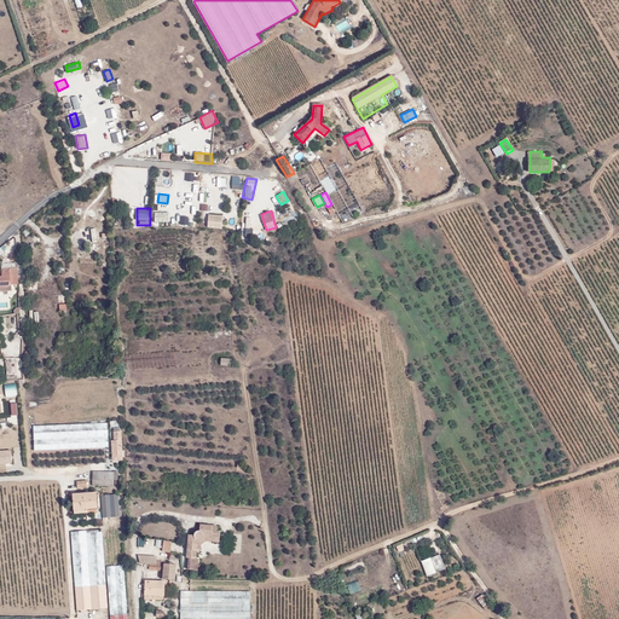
[(155,212),(155,221),(169,221),(169,212),(155,212)]
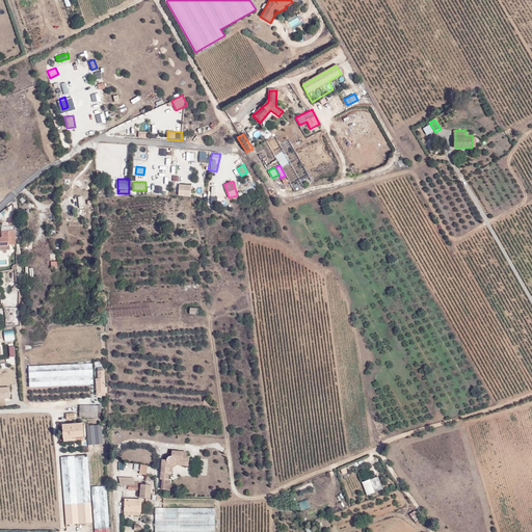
[(191,196),(192,185),(180,183),(178,195),(191,196)]
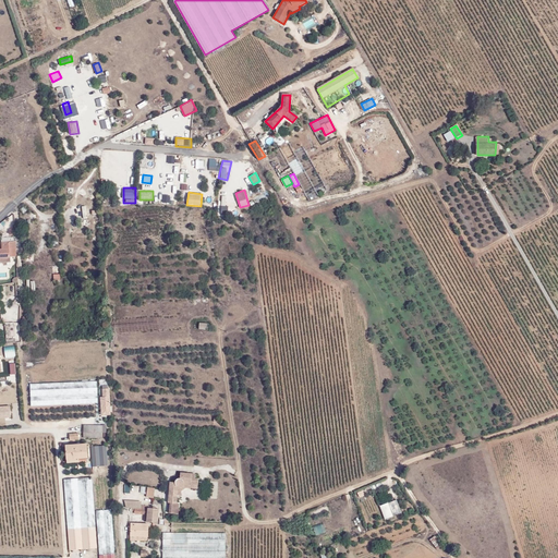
[(162,203),(176,204),(176,201),(171,201),(171,195),(162,194),(162,203)]
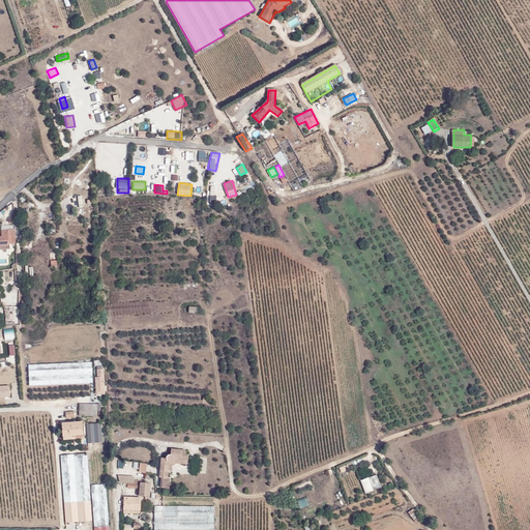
[(28,198),(24,195),(19,199),(23,203),(28,198)]
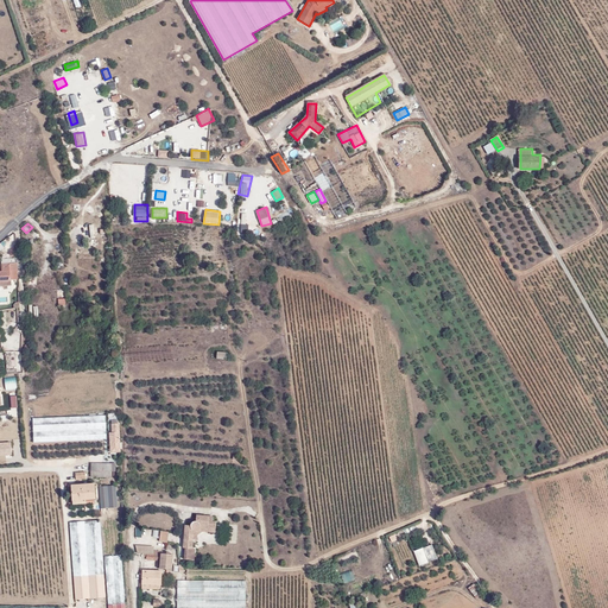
[(248,235),(247,226),(238,227),(239,235),(248,235)]
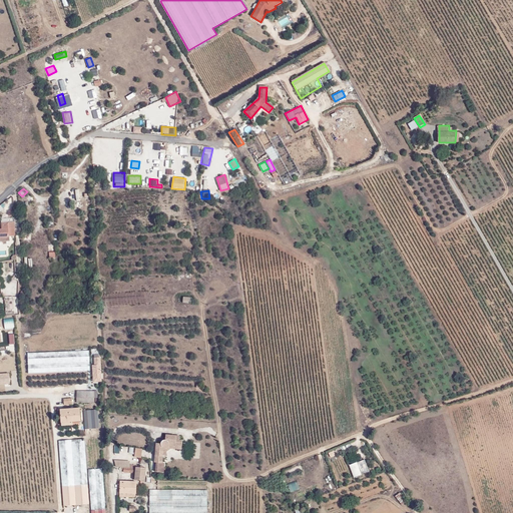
[(0,236),(8,236),(8,222),(1,222),(1,228),(0,228),(0,236)]
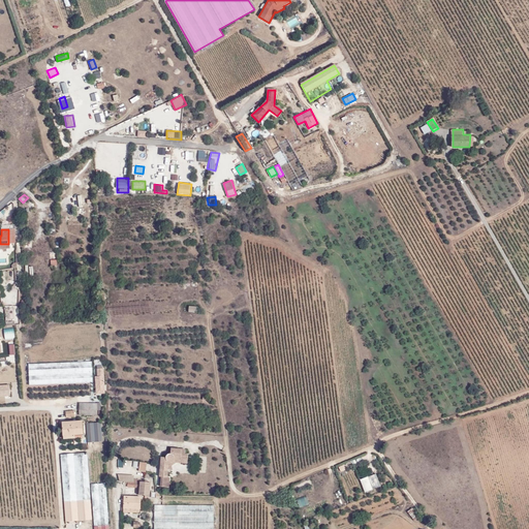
[(28,352),(30,384),(93,381),(92,362),(101,361),(100,325),(51,328),(52,351),(28,352)]
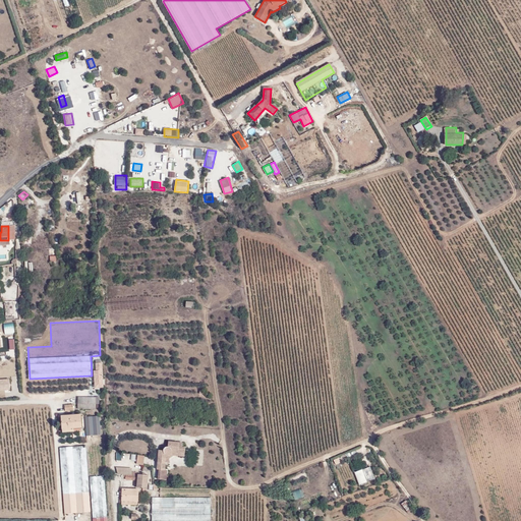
[(5,334),(14,333),(13,323),(4,323),(5,334)]
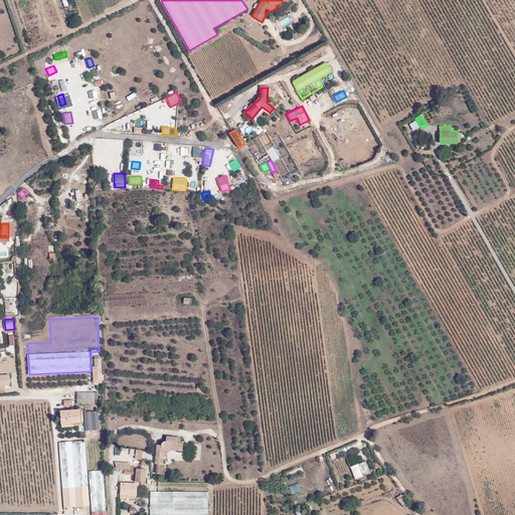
[(0,373),(0,385),(10,384),(9,373),(0,373)]
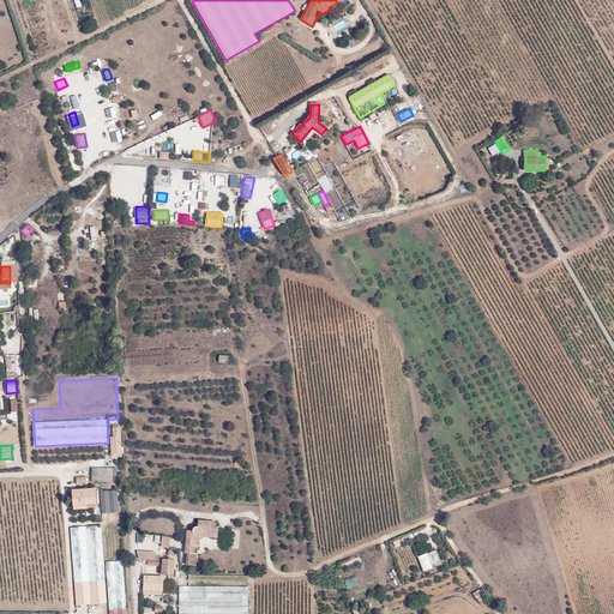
[(118,463),(116,445),(35,451),(36,469),(118,463)]
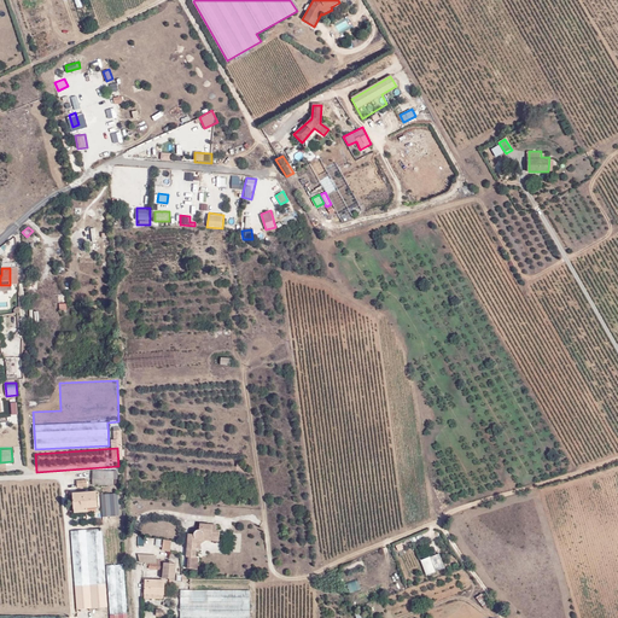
[(114,471),(114,472),(93,471),(93,485),(114,485),(114,479),(118,479),(118,471),(114,471)]
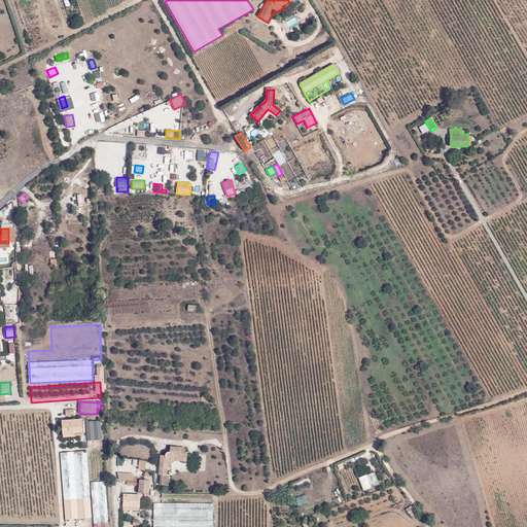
[(82,419),(62,421),(63,433),(74,432),(83,431),(82,419)]
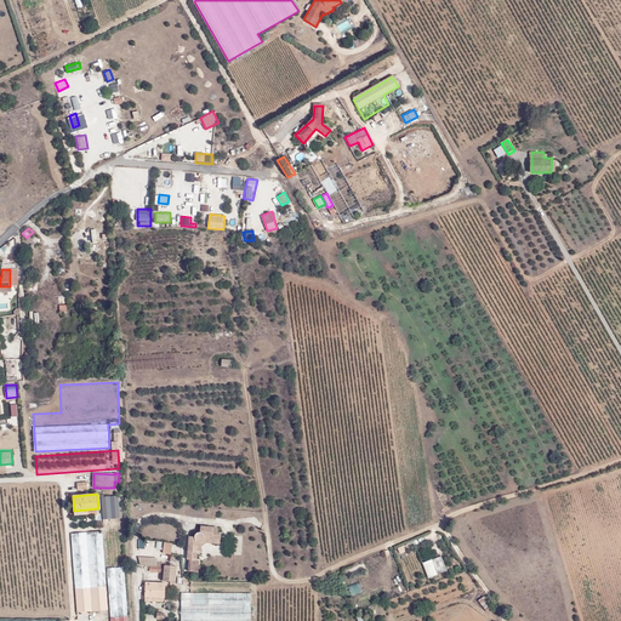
[(126,620),(120,497),(104,499),(110,620),(126,620)]
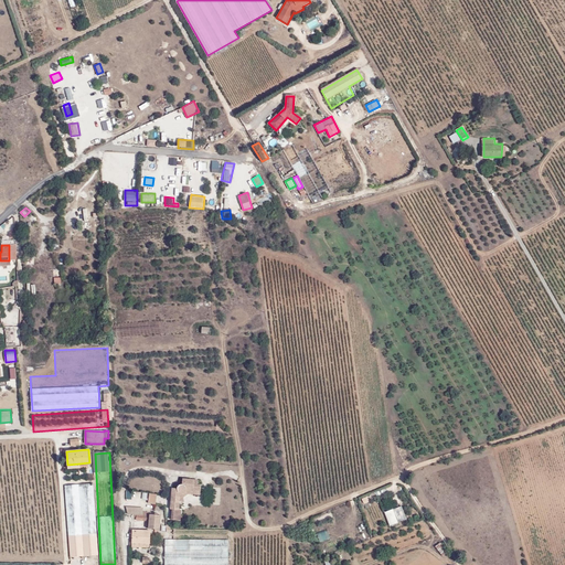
[(181,520),(181,510),(178,510),(180,493),(181,493),(183,493),(184,493),(185,491),(187,490),(201,491),(201,486),(198,486),(199,480),(183,479),(182,484),(181,484),(180,484),(179,484),(178,487),(177,488),(172,488),(170,509),(170,520),(181,520)]
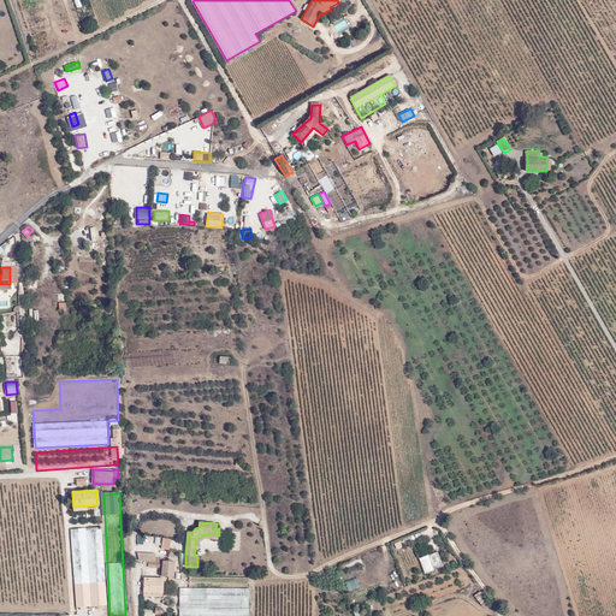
[(77,615),(106,615),(101,528),(72,529),(77,615)]
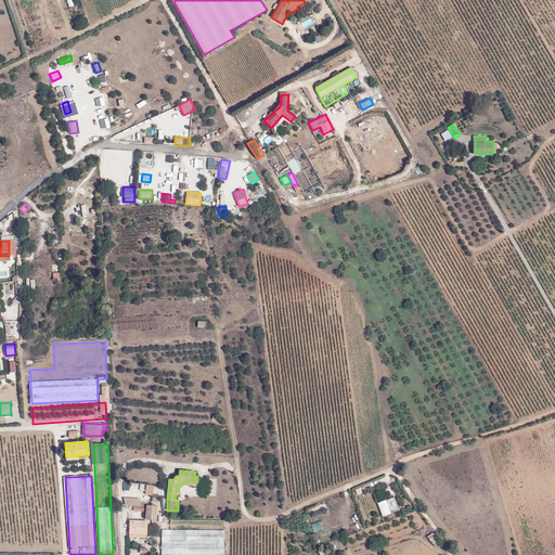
[(149,495),(150,486),(127,482),(129,489),(143,491),(142,495),(149,495)]
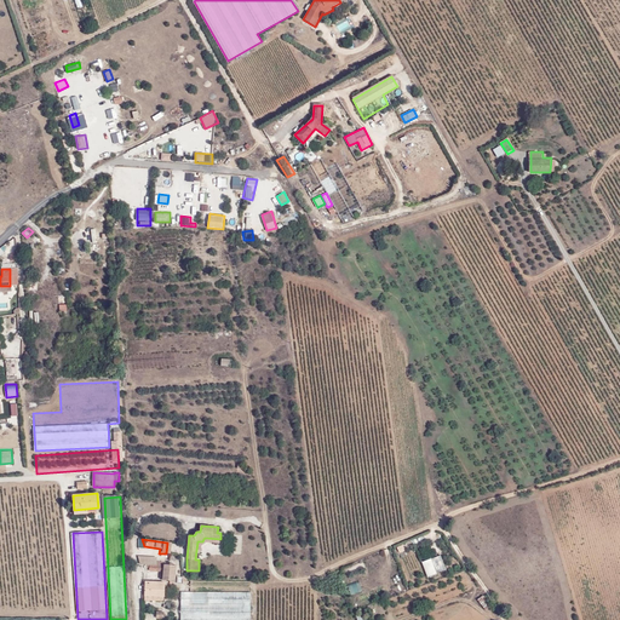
[(446,568),(441,554),(423,561),(428,575),(446,568)]
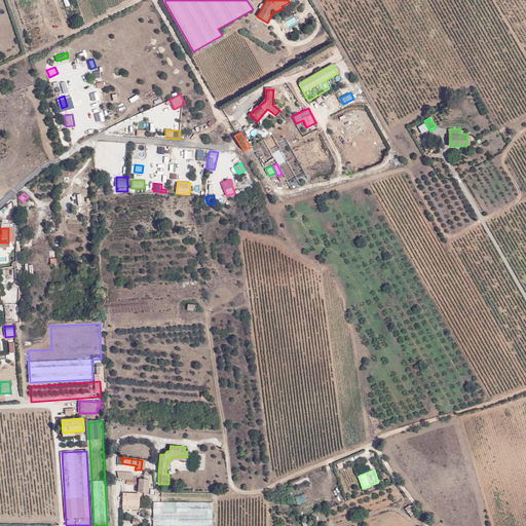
[(139,482),(139,491),(144,492),(144,487),(149,488),(149,482),(139,482)]
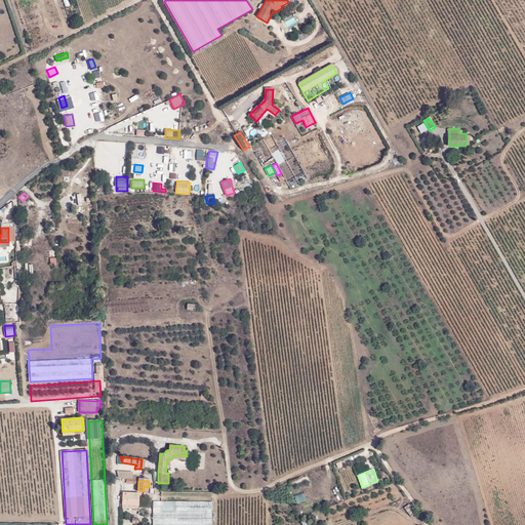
[(137,505),(138,505),(138,493),(123,492),(123,495),(123,499),(122,508),(137,509),(137,505)]
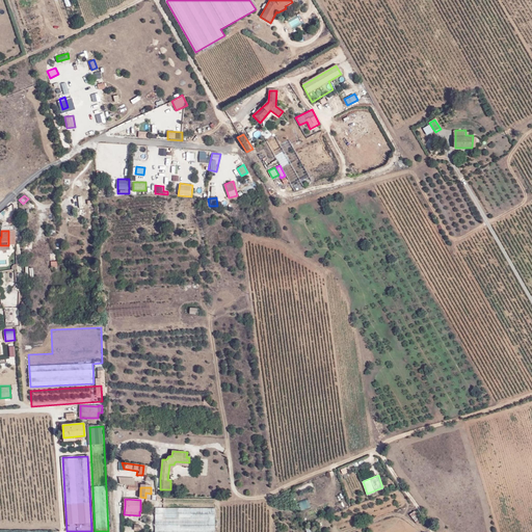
[(300,510),(311,507),(309,499),(297,501),(300,510)]
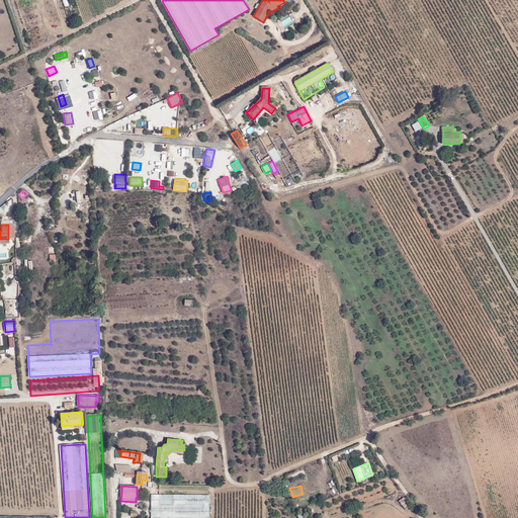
[(209,506),(209,495),(152,495),(151,506),(209,506)]
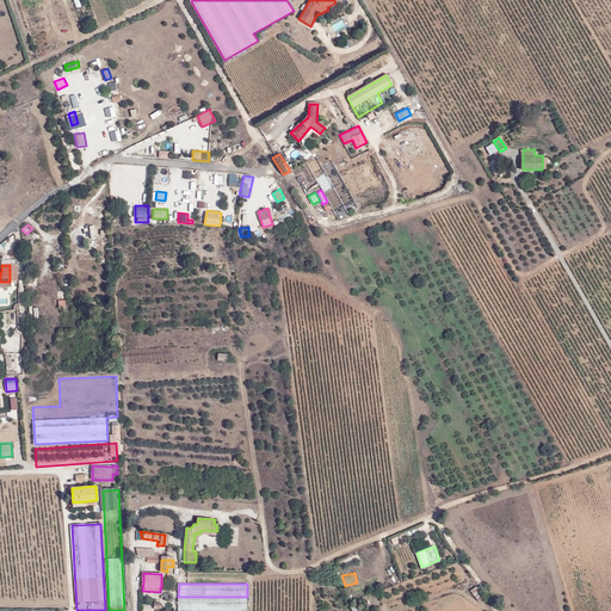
[(476,586),(470,591),(479,600),(485,596),(476,586)]
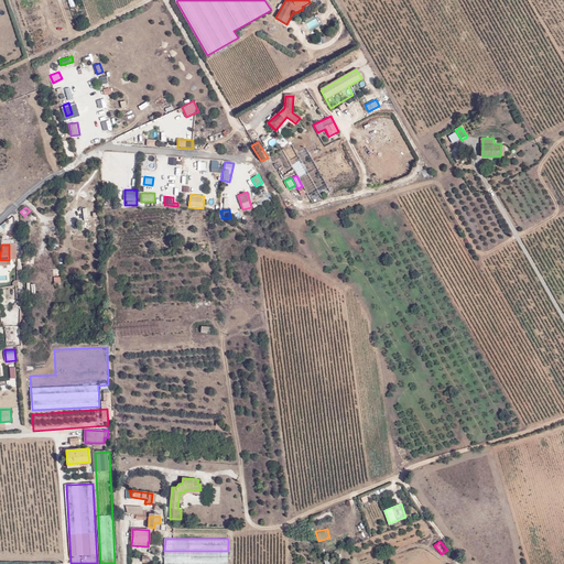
[(228,551),(164,551),(164,562),(228,563),(228,551)]
